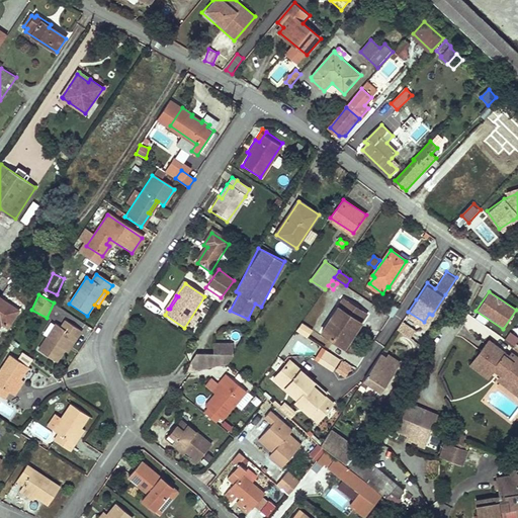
[(18,310),(0,297),(0,326),(3,322),(9,326),(18,310)]
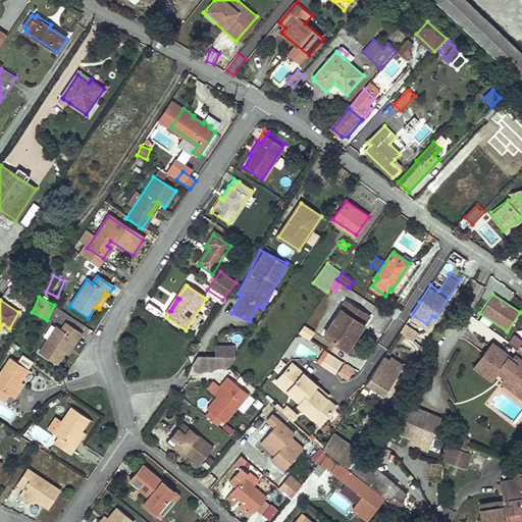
[(361,321),(364,323),(369,316),(347,301),(324,333),(344,347),(361,321)]
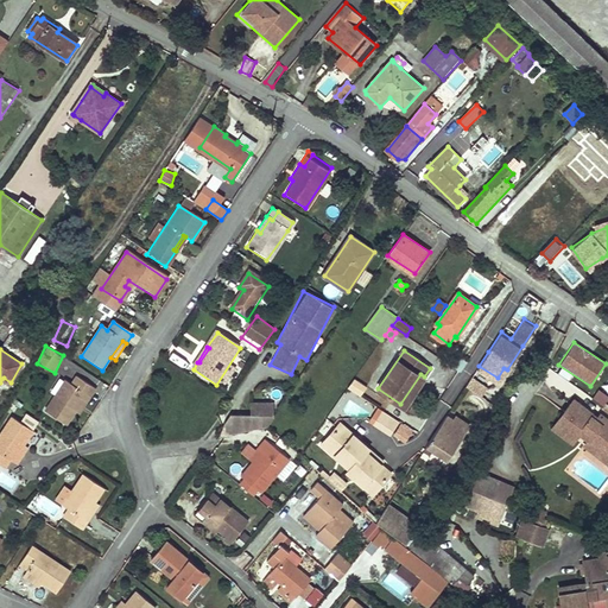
[(404,406),(424,377),(420,374),(400,404),(404,406)]
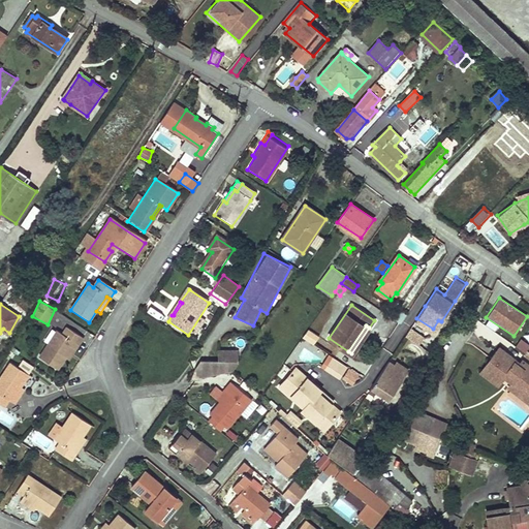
[(411,327),(407,334),(419,343),(425,335),(411,327)]
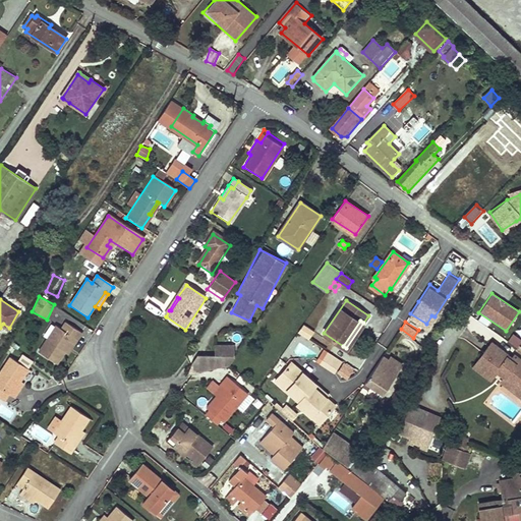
[(72,341),(75,343),(80,336),(64,325),(60,332),(54,328),(38,354),(56,366),(63,355),(72,341)]
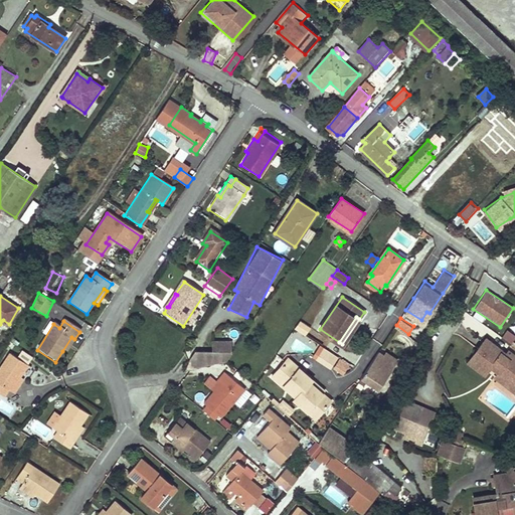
[(300,321),(295,328),(305,335),(311,327),(300,321)]
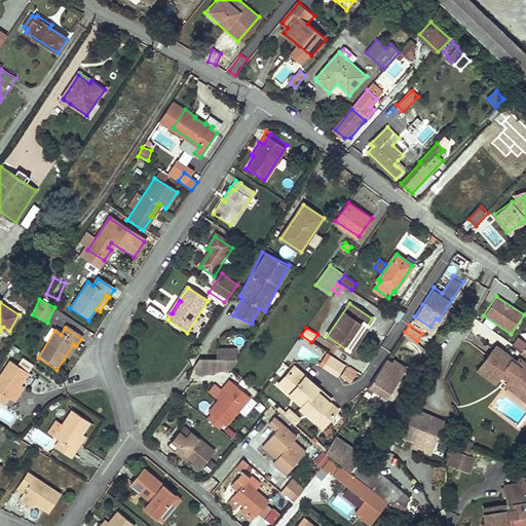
[(521,350),(525,342),(516,337),(512,346),(521,350)]
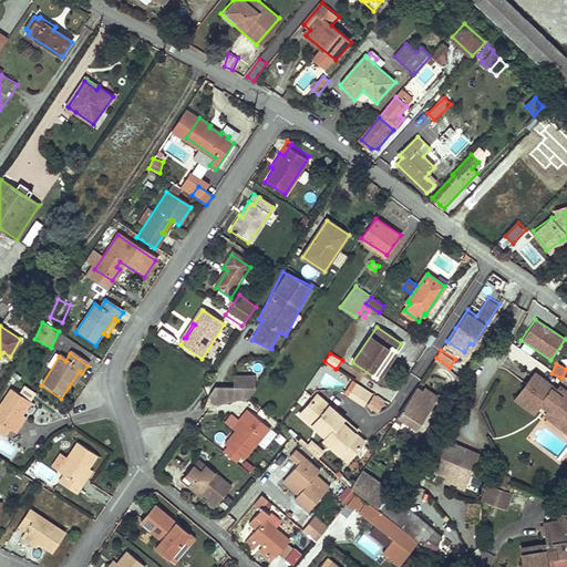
[(72,389),(82,373),(79,371),(69,387),(72,389)]
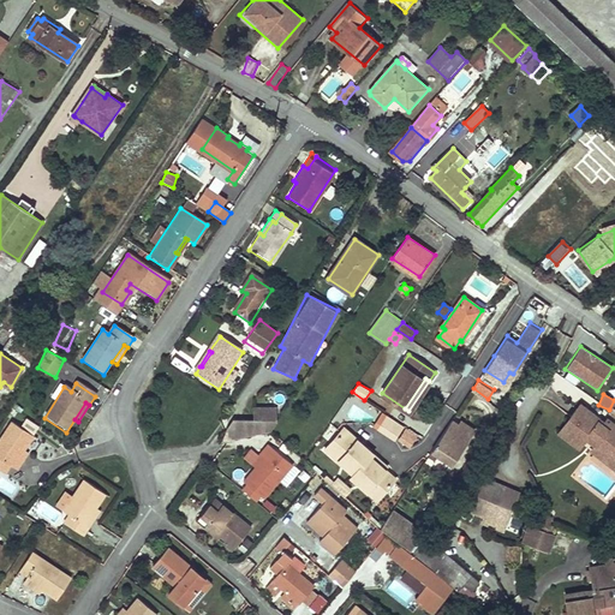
[(596,445),(614,458),(614,425),(607,419),(603,425),(598,421),(599,419),(580,405),(560,433),(580,447),(589,435),(598,442),(596,445)]
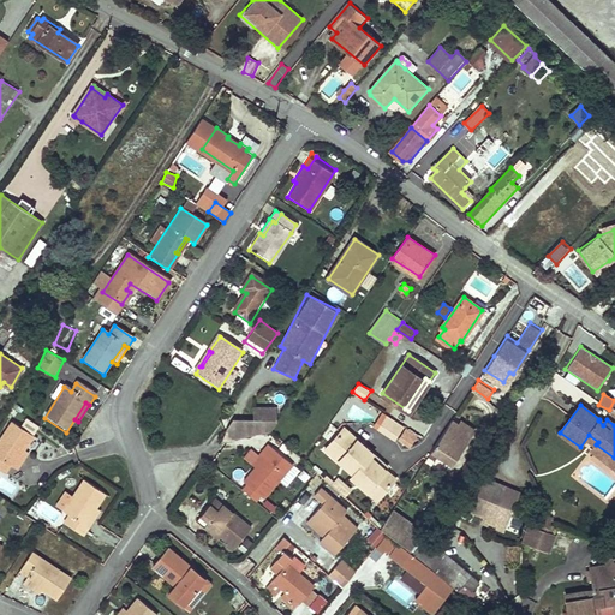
[(231,428),(222,441),(270,431),(275,423),(278,410),(254,408),(254,424),(233,423),(231,428)]
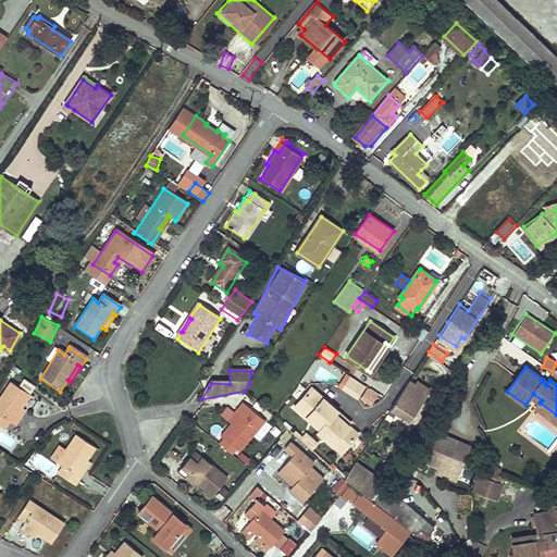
[(364,386),(350,376),(344,387),(358,397),(364,386)]
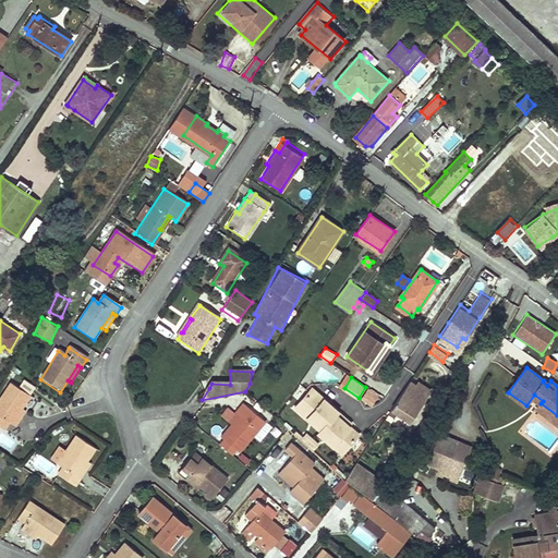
[(412,378),(391,409),(410,421),(433,387),(420,378),(417,381),(412,378)]
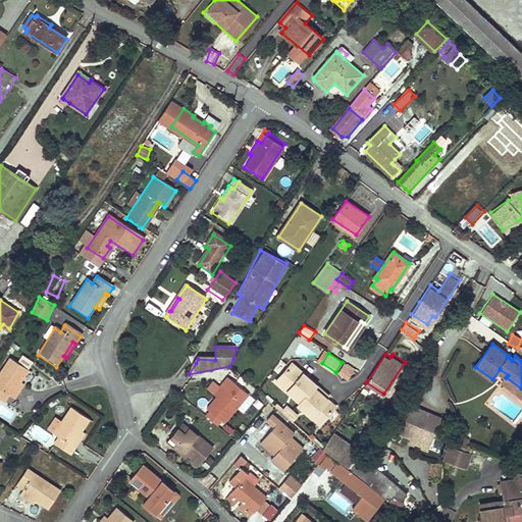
[(18,361),(29,366),(32,361),(21,356),(18,361)]
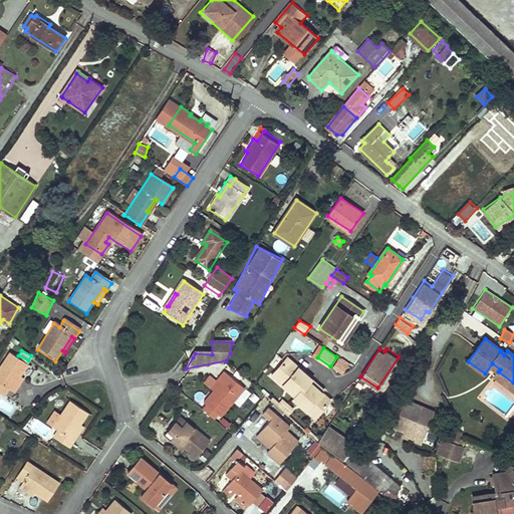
[(13,387),(20,376),(28,364),(10,352),(0,367),(0,393),(5,396),(9,391),(11,392),(13,387)]
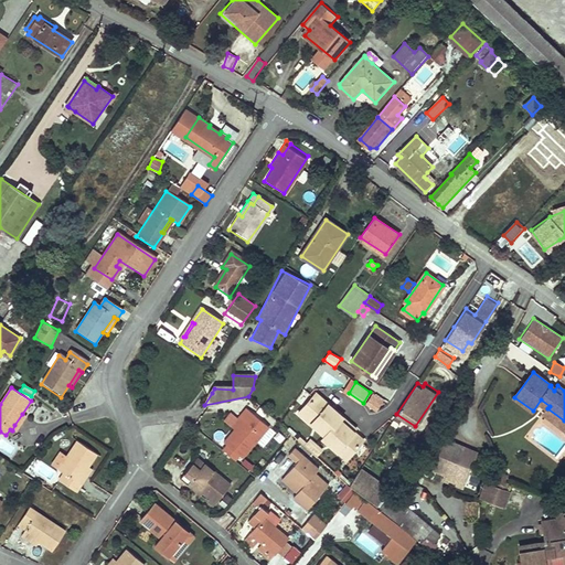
[(316,393),(304,407),(315,418),(311,423),(324,435),(322,438),(340,455),(347,447),(352,451),(362,440),(352,432),(345,426),(348,423),(316,393)]
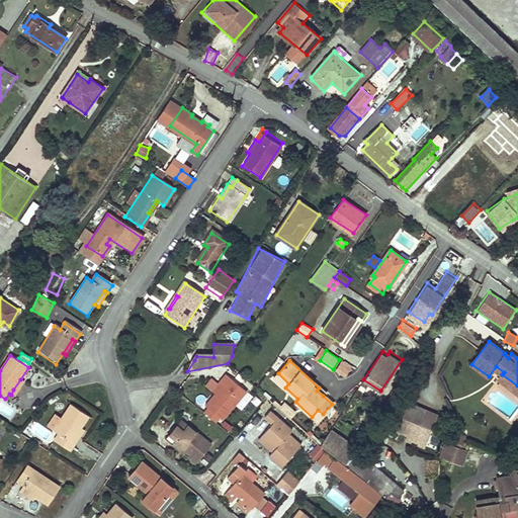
[(207,407),(219,418),(221,420),(246,392),(226,373),(220,380),(223,383),(214,394),(204,405),(207,407)]
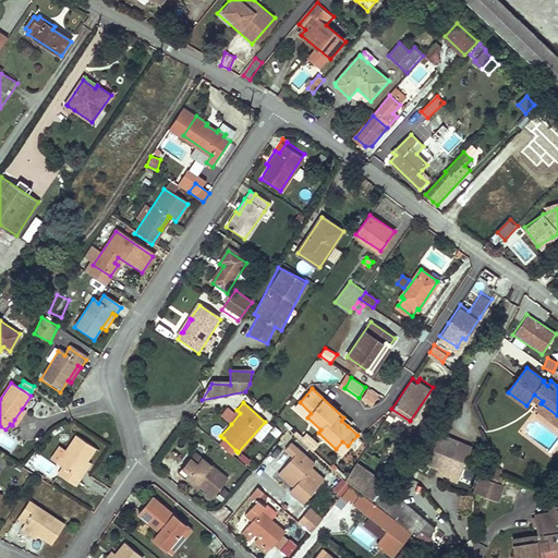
[(300,402),(295,407),(307,417),(311,413),(300,402)]
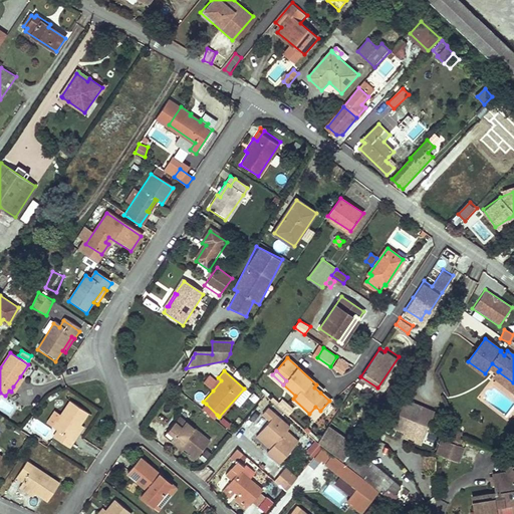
[(513,391),(513,382),(498,371),(495,376),(513,391)]
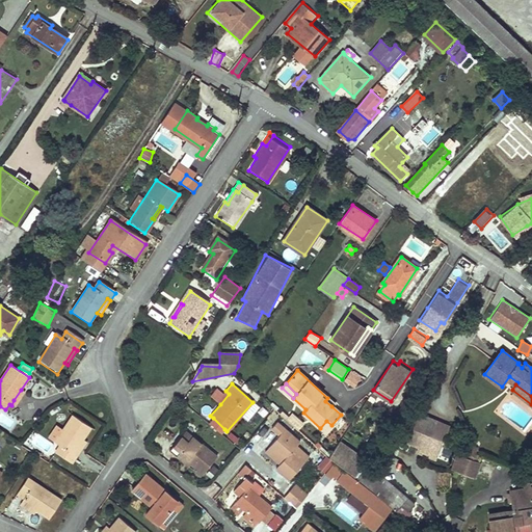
[(24,393),(21,390),(14,400),(18,403),(24,393)]
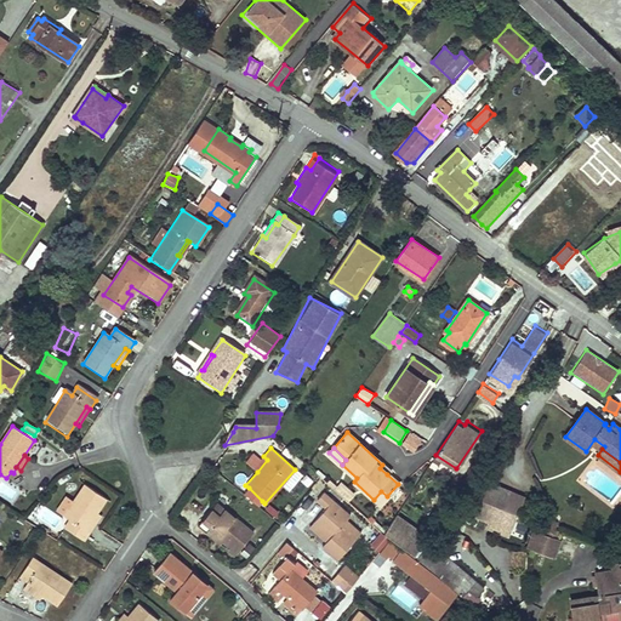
[(267,460),(263,456),(254,468),(257,472),(267,460)]
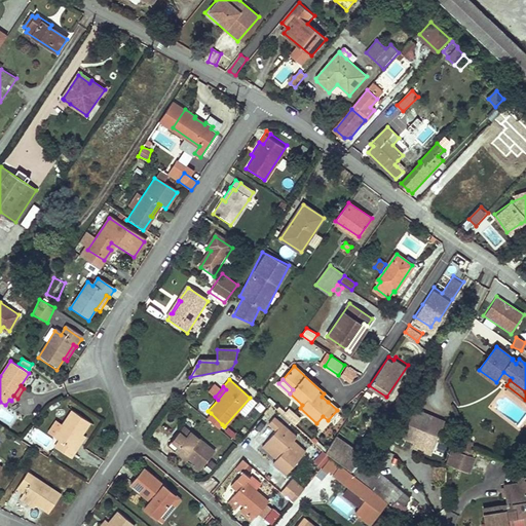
[(324,393),(322,397),(328,402),(331,400),(324,393)]
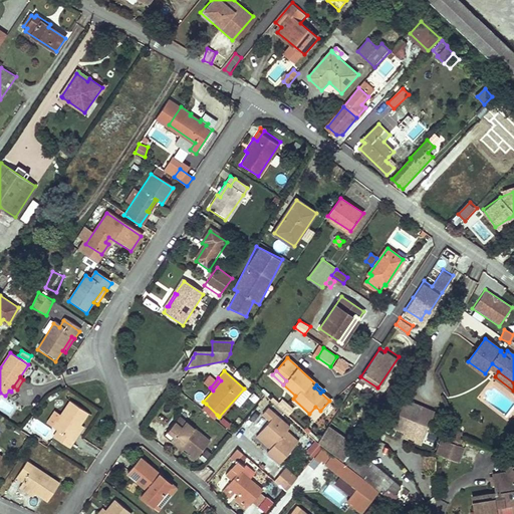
[(386,396),(380,407),(419,422),(423,412),(386,396)]
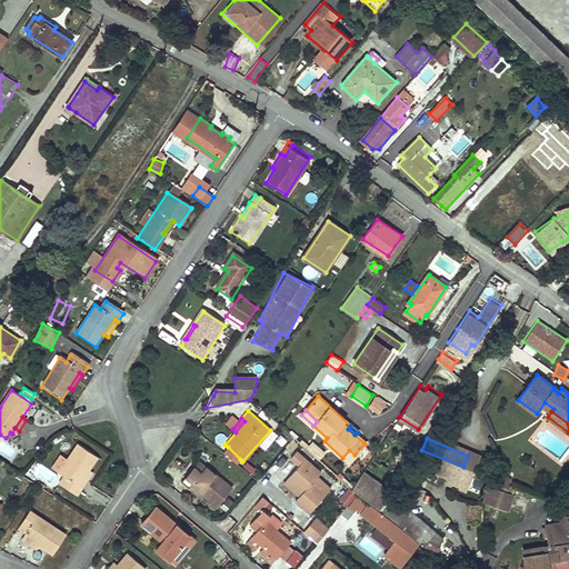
[(312,442),(307,449),(318,459),(323,452),(312,442)]
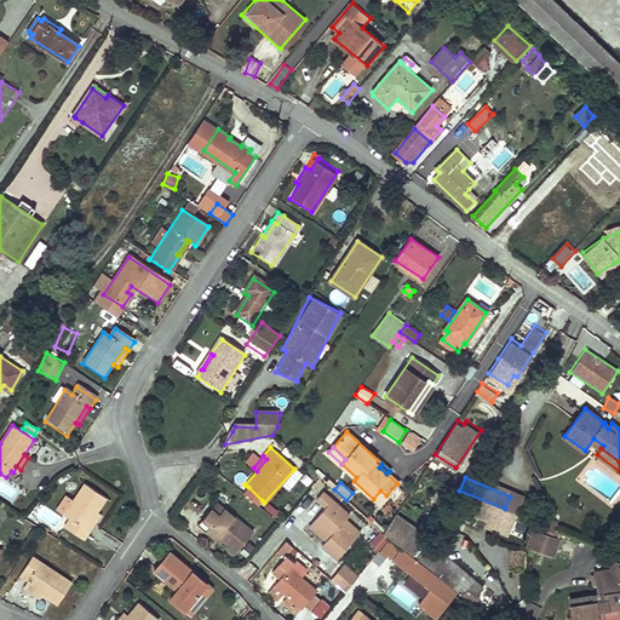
[(86,528),(97,512),(105,499),(84,484),(63,515),(70,518),(64,527),(84,540),(89,530),(86,528)]
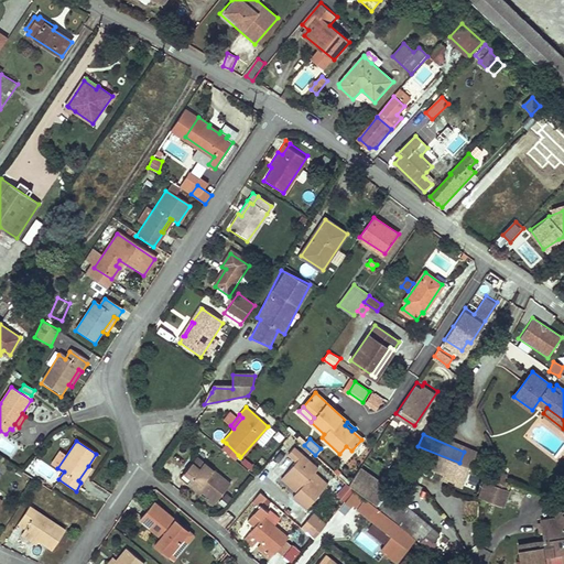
[(221,448),(235,458),(238,455),(226,443),(221,448)]
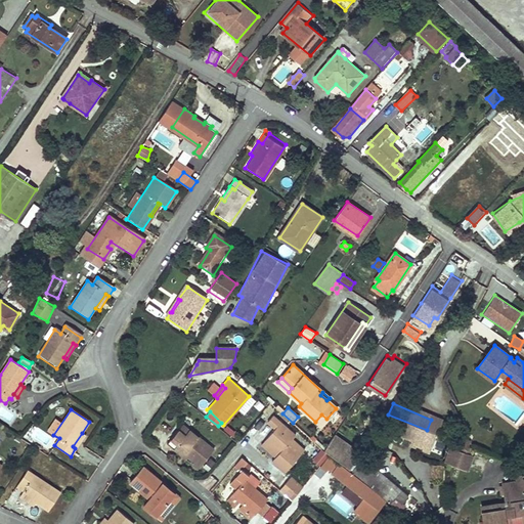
[(277,453),(275,455),(271,460),(285,471),(299,454),(287,443),(295,434),(272,413),(267,421),(275,427),(263,440),(277,453)]
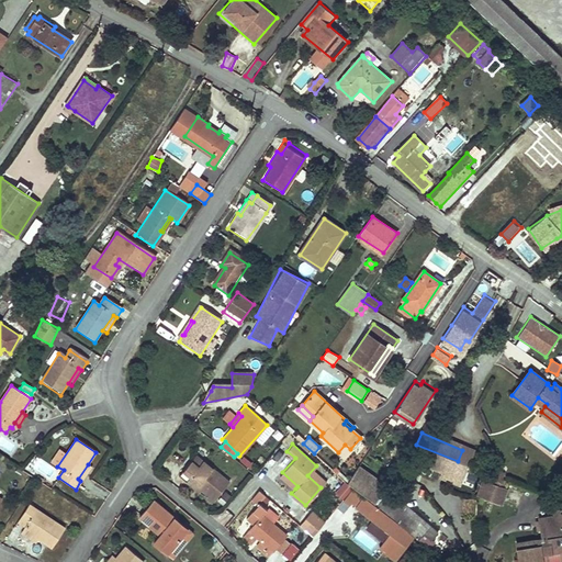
[(345,445),(338,452),(344,457),(350,449),(345,445)]
